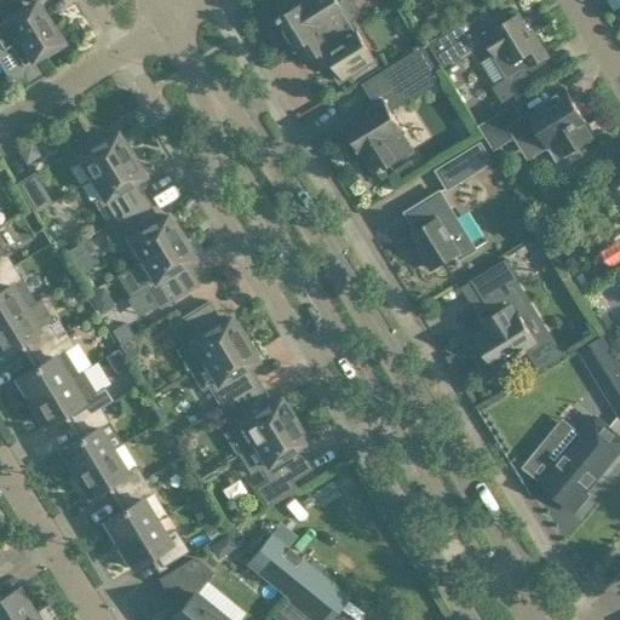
[(7,7),(0,11),(0,44),(4,50),(10,46),(23,67),(9,75),(16,87),(42,72),(34,58),(47,51),(49,53),(64,44),(55,28),(52,29),(46,19),(35,0),(26,6),(11,15),(7,7)]
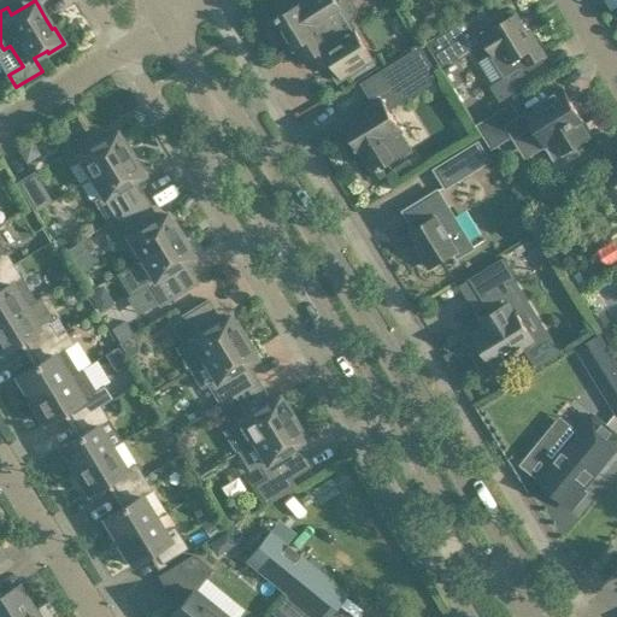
[(274,23),(272,29),(276,34),(282,36),(288,35),(297,50),(334,27),(340,36),(354,28),(350,19),(353,17),(356,7),(351,0),(311,0),(301,6),(300,4),(277,17),(274,23)]
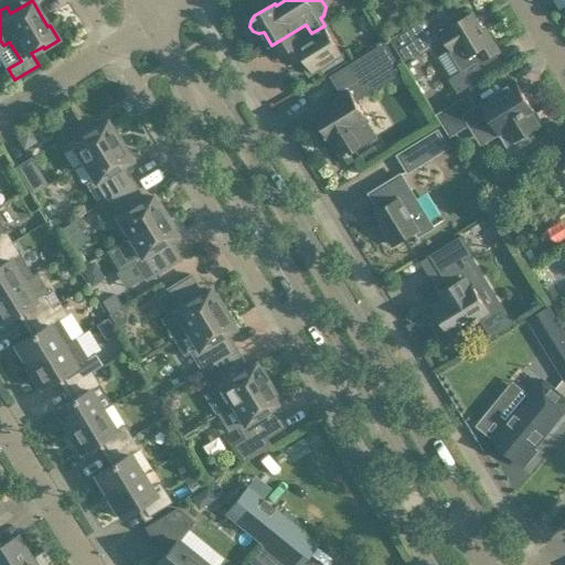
[(482,31),(471,12),(461,19),(458,14),(448,21),(441,9),(392,40),(404,59),(443,35),(461,66),(464,71),(449,78),(458,93),(487,76),(479,64),(483,61),(484,64),(497,56),(496,54),(498,52),(484,29),(482,31)]
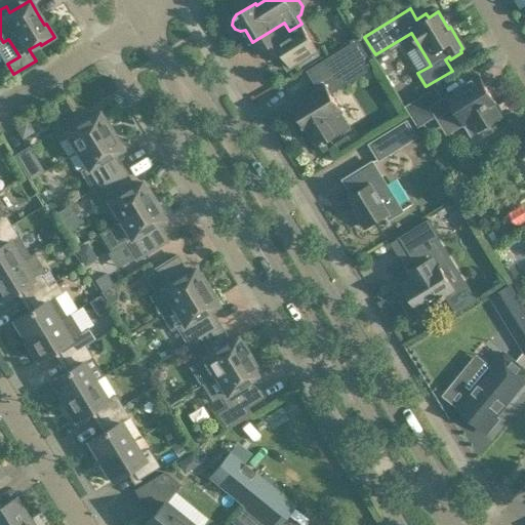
[(318,50),(301,24),(289,31),(284,23),(252,42),(259,53),(266,50),(271,58),(279,53),(288,69),(318,50)]
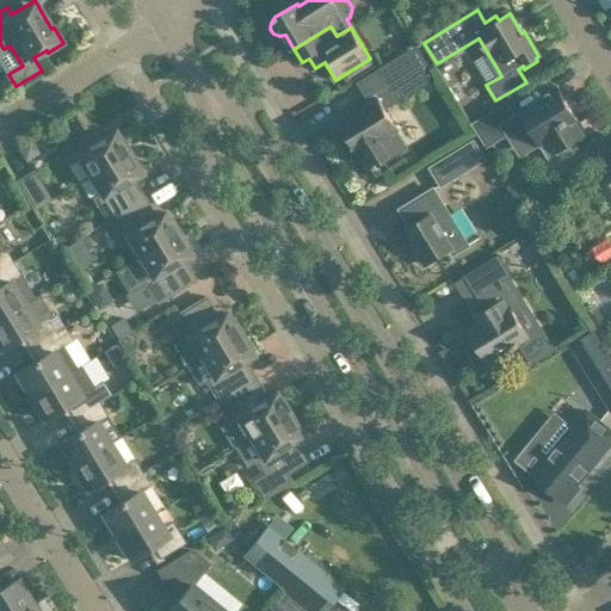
[(415,48),(380,71),(359,82),(369,99),(360,104),(364,110),(340,124),(353,146),(356,144),(370,167),(375,165),(376,167),(407,148),(395,129),(396,128),(384,107),(433,76),(415,48)]
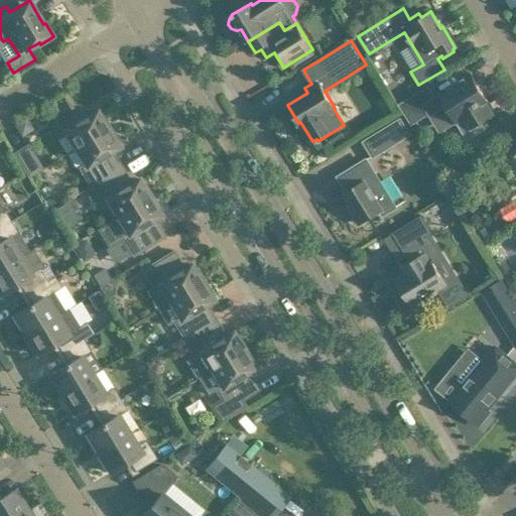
[(481,81),(477,83),(472,75),(438,95),(456,121),(457,121),(468,137),(483,127),(481,123),(492,116),(484,102),(487,99),(484,95),(488,92),(481,81)]
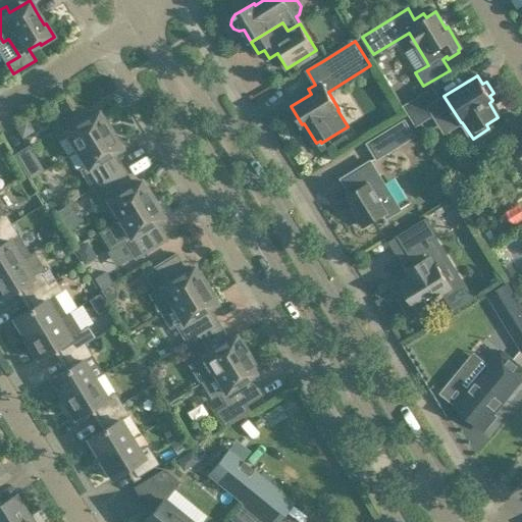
[(444,108),(440,103),(432,90),(405,107),(416,125),(444,108)]
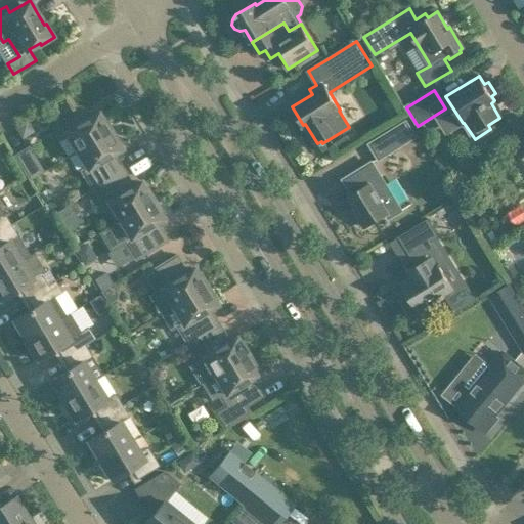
[(78,150),(112,129),(104,119),(102,120),(98,112),(87,119),(84,116),(79,119),(76,113),(54,126),(61,137),(68,134),(78,150)]
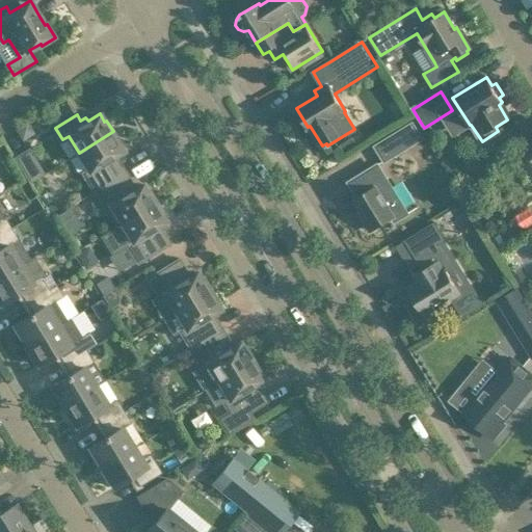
[(421,139),(411,124),(374,148),(383,162),(421,139)]
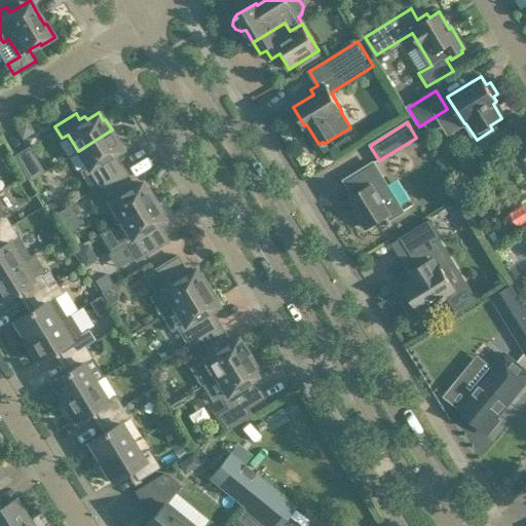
[(121,150),(116,142),(118,141),(112,129),(78,151),(88,167),(82,172),(94,189),(123,171),(114,154),(121,150)]
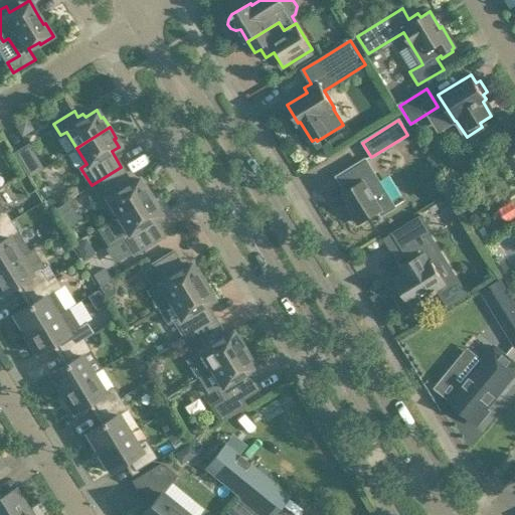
[(40,167),(27,146),(16,153),(29,174),(40,167)]
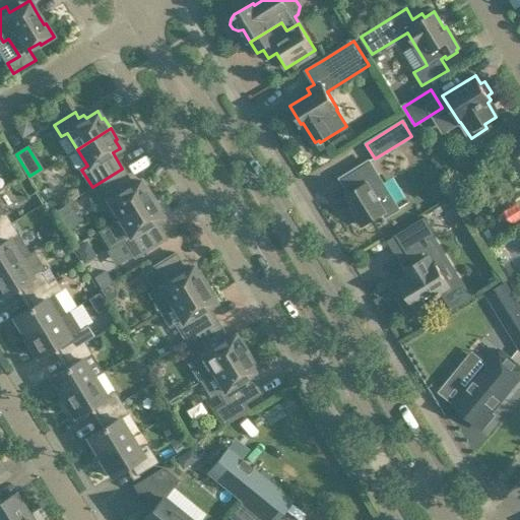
[(369,160),(358,168),(340,178),(349,192),(347,194),(354,205),(351,207),(363,225),(384,213),(386,216),(399,208),(369,160)]
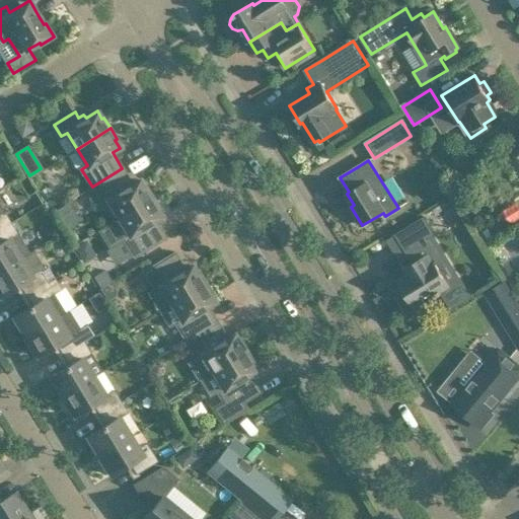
[(146,186),(144,187),(139,179),(132,183),(122,168),(92,187),(102,205),(108,201),(119,218),(152,197),(146,186)]
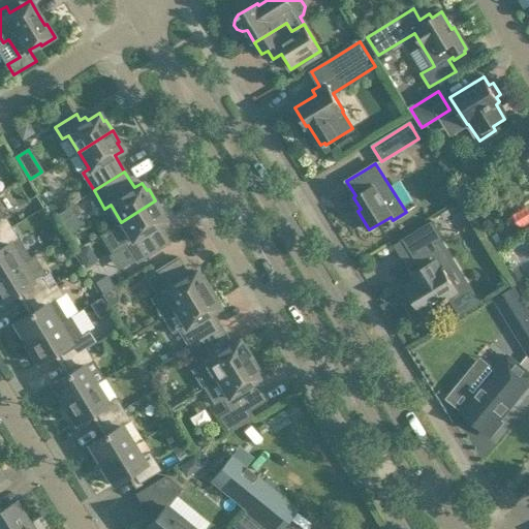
[(167,242),(157,225),(164,220),(160,213),(162,212),(155,200),(121,222),(101,235),(112,251),(126,243),(136,260),(167,242)]
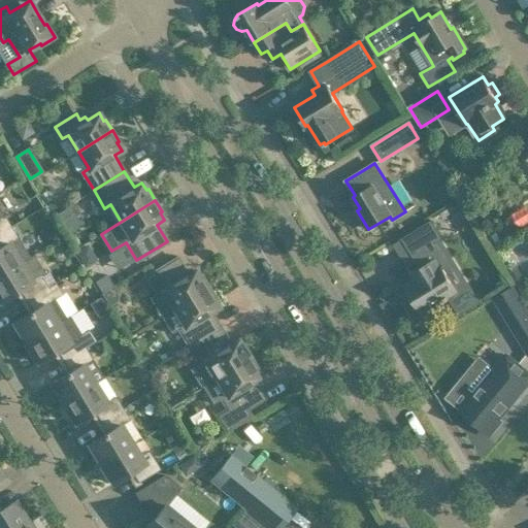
[(0,232),(11,226),(0,207),(0,232)]
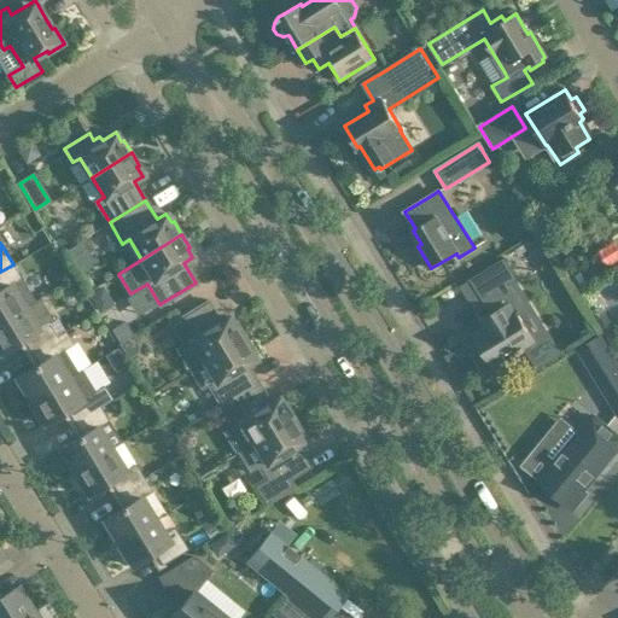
[(505,257),(468,280),(470,280),(471,280),(491,314),(483,319),(488,327),(473,336),(493,367),(508,359),(508,360),(525,350),(524,348),(536,340),(520,315),(526,310),(516,293),(517,292),(511,284),(517,280),(518,281),(519,281),(505,257)]
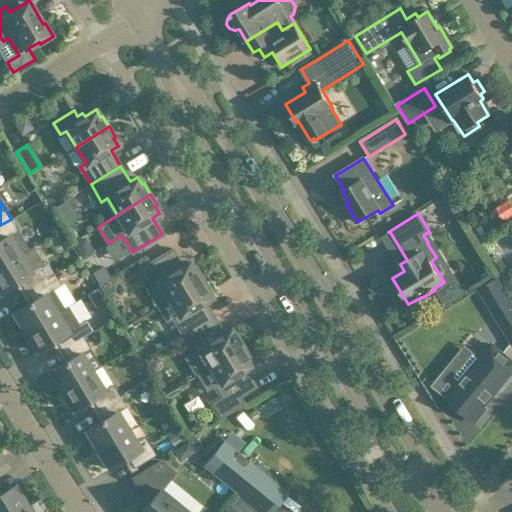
[(29,249),(11,219),(0,225),(0,266),(20,254),(20,255),(29,249)]
